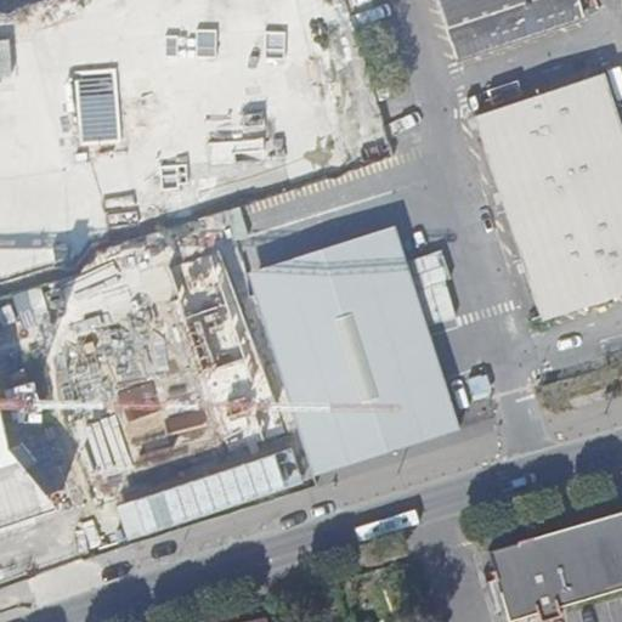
[(578,0),(436,0),(457,60),(586,17),(578,0)]
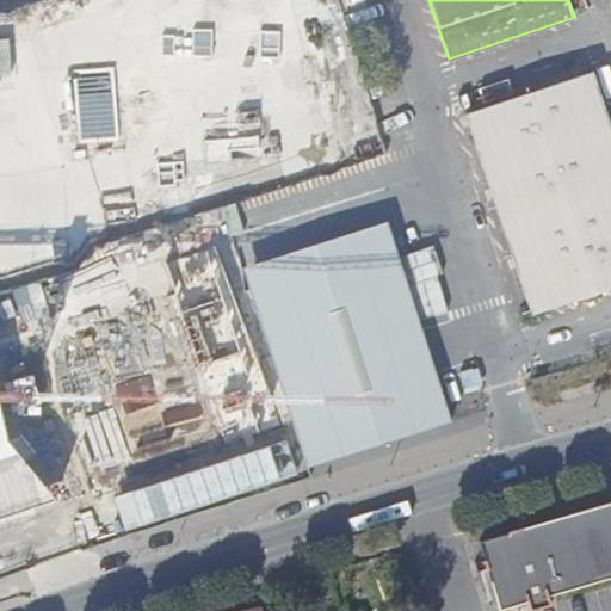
[(610,291),(610,123),(594,75),(466,117),(535,318),(610,291)]
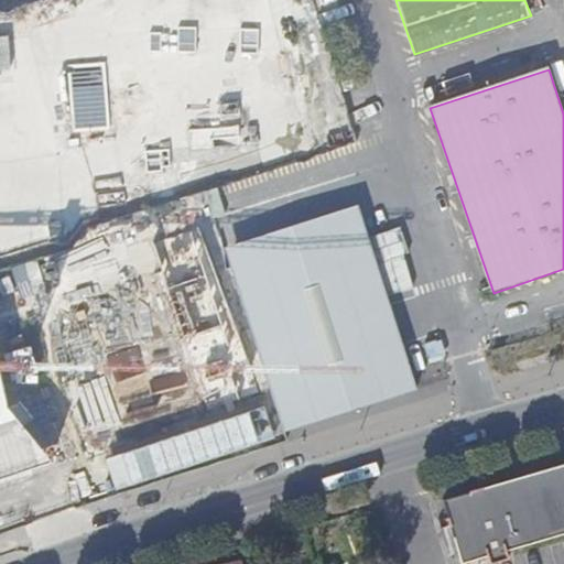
[(80,182),(117,182),(118,125),(80,125),(80,182)]
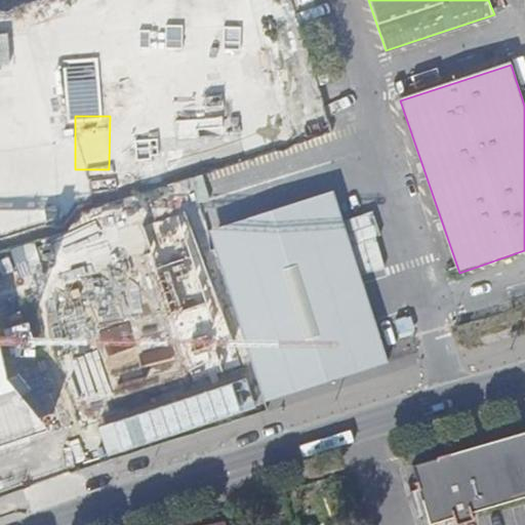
[(208,230),(264,401),(388,361),(332,190),(208,230)]
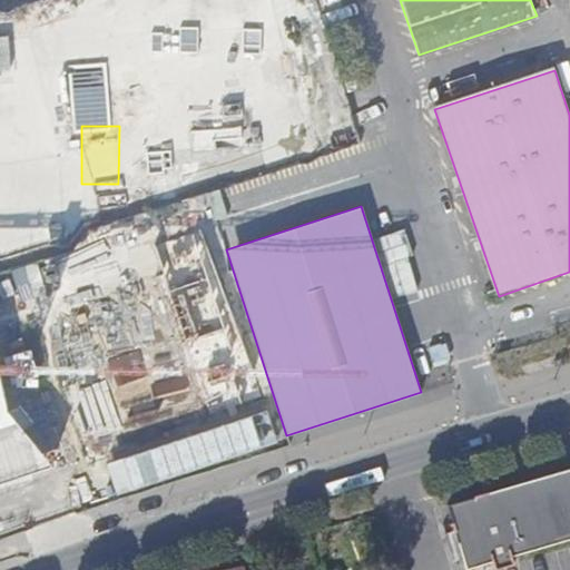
[(569,470),(448,505),(464,569),(491,563),(492,569),(499,569),(513,566),(511,557),(569,540),(569,470)]
